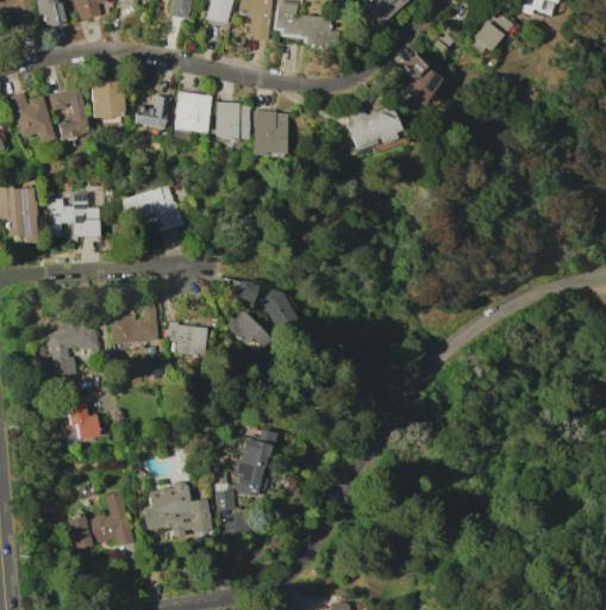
[(36,24),(29,0),(0,0),(0,20),(14,17),(18,30),(36,24)]
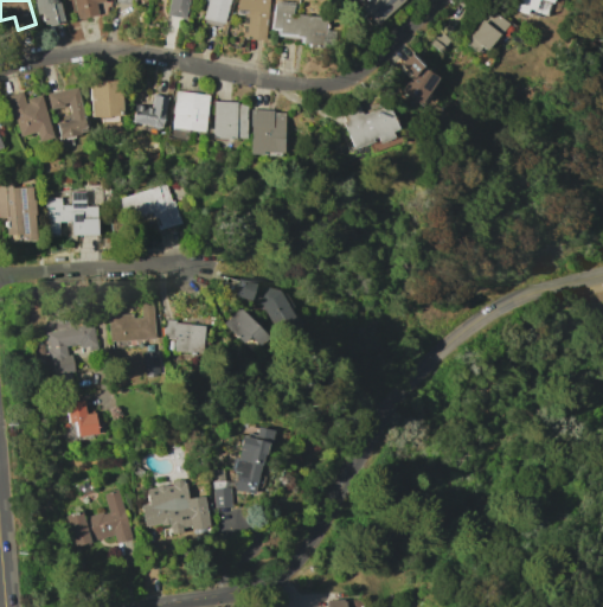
[(64,23),(61,0),(36,0),(38,14),(43,14),(45,25),(64,23)]
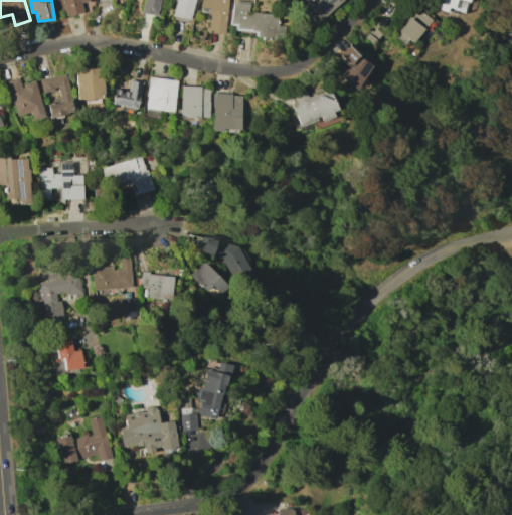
[(63,0),(65,15),(84,13),(83,3),(88,2),(88,0),(63,0)]
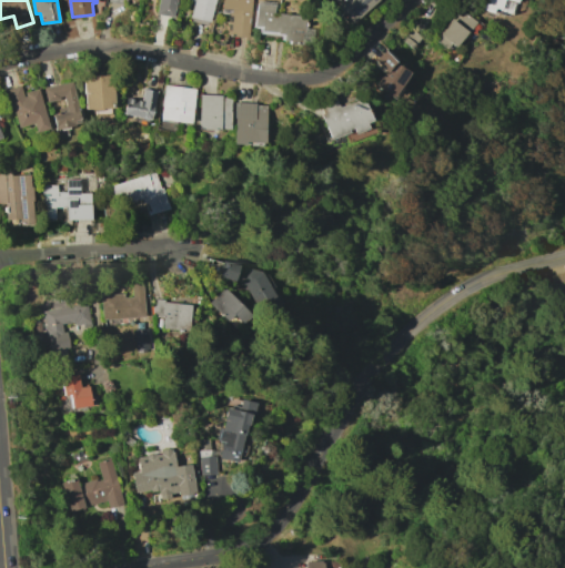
[(175,18),(178,0),(160,0),(158,14),(175,18)]
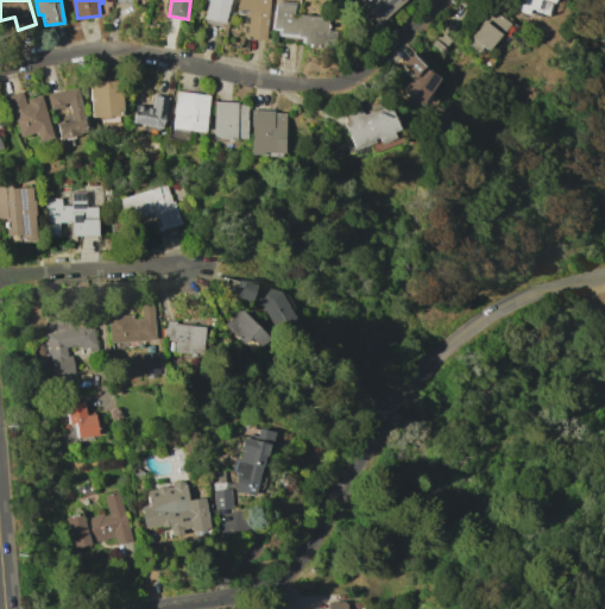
[(205,18),(225,24),(231,0),(202,0),(208,1),(205,18)]
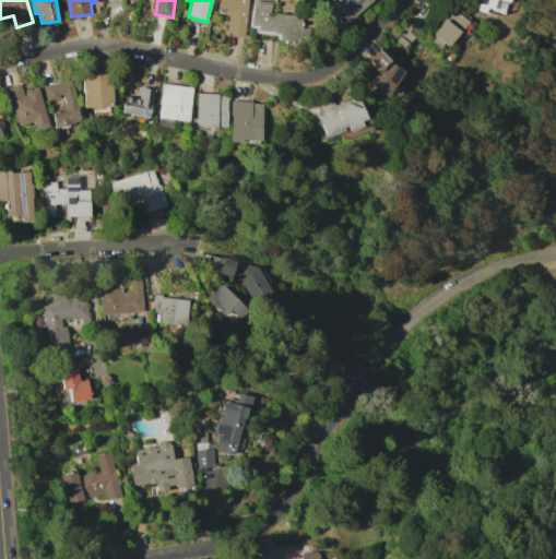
[(245,36),(247,0),(219,0),(219,14),(229,14),(228,36),(245,36)]
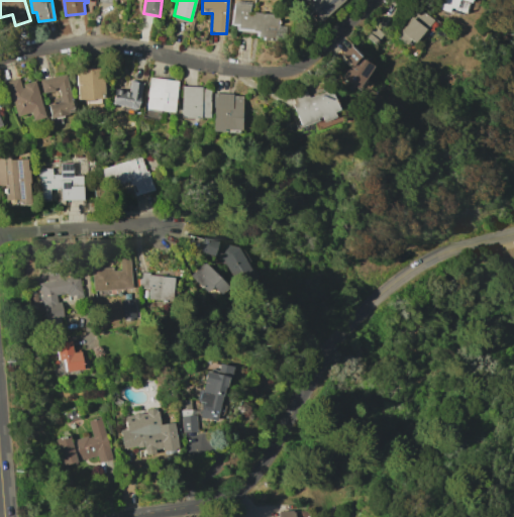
[(231,28),(260,31),(259,38),(285,41),(286,26),(278,25),(279,14),(249,11),(250,2),(234,0),(231,28)]
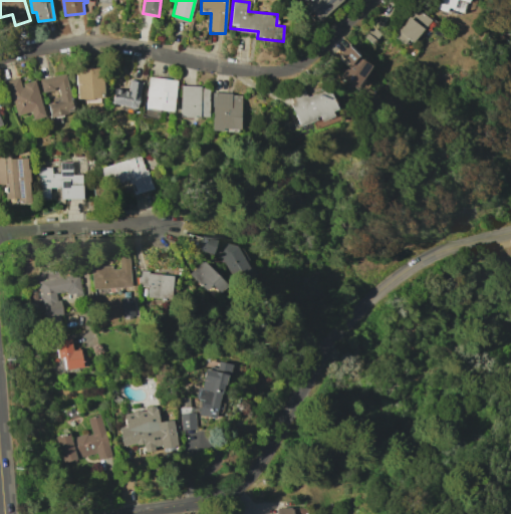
[(310,0),(305,6),(320,22),(342,0),(310,0)]
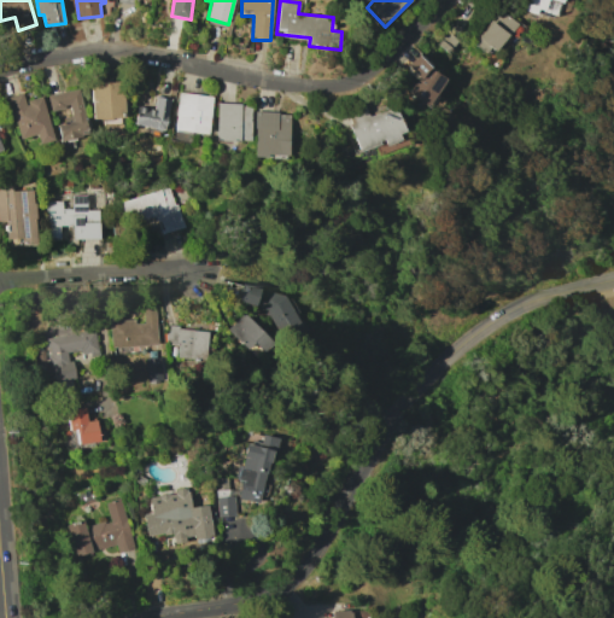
[(530,0),(527,9),(557,19),(565,0),(530,0)]
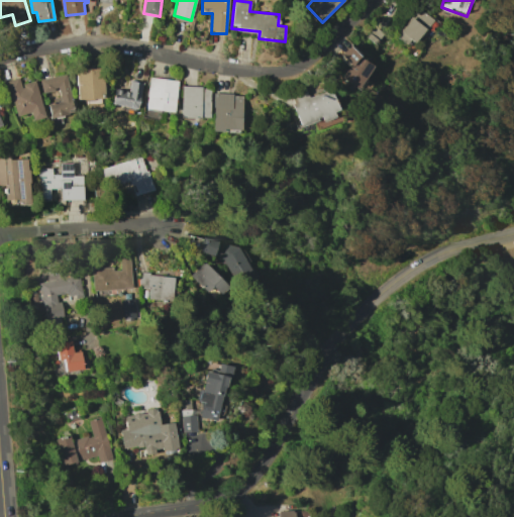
[(409,47),(427,30),(416,17),(398,34),(409,47)]
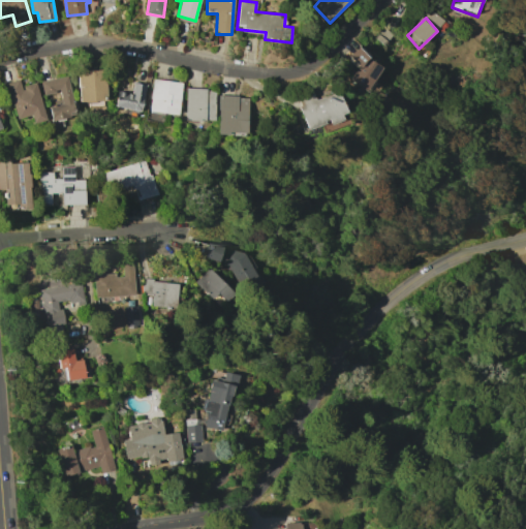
[(385,45),(394,34),(385,28),(376,39),(385,45)]
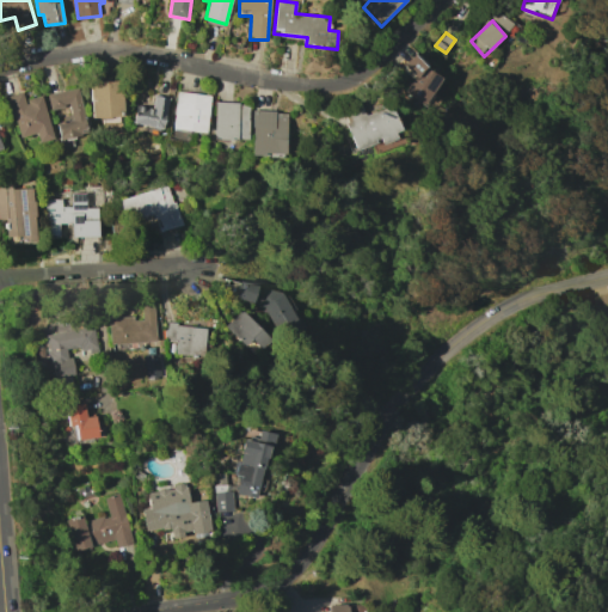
[(404,71),(416,77),(406,95),(427,106),(442,78),(424,67),(428,62),(412,54),(404,71)]
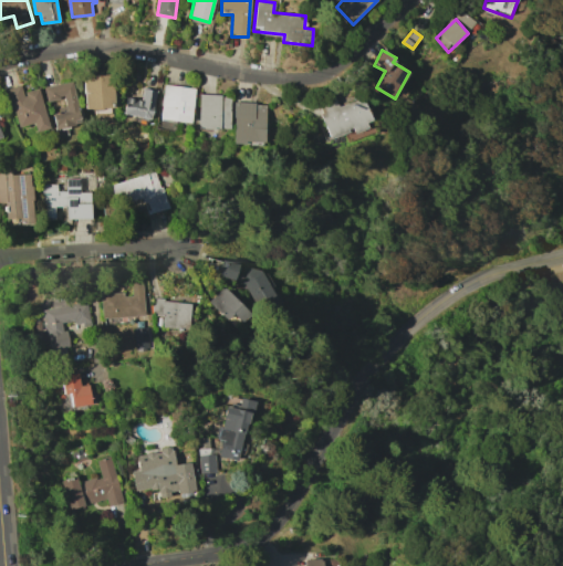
[(85,109),(115,108),(114,74),(84,75),(85,109)]
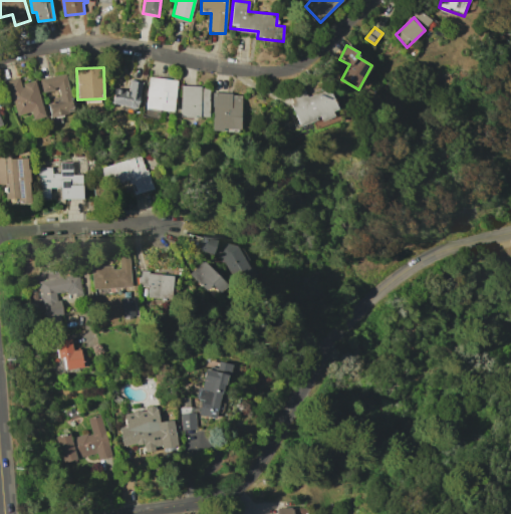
[(75,112),(68,74),(42,79),(44,92),(59,89),(62,101),(49,104),(52,117),(75,112)]
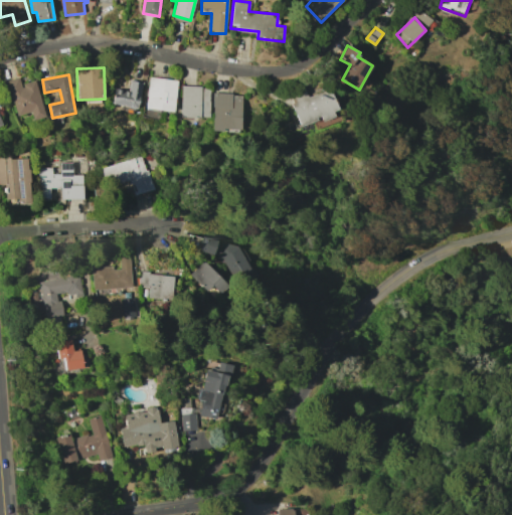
[(9,80),(18,116),(32,113),(34,120),(46,117),(37,80),(22,83),(21,77),(9,80)]
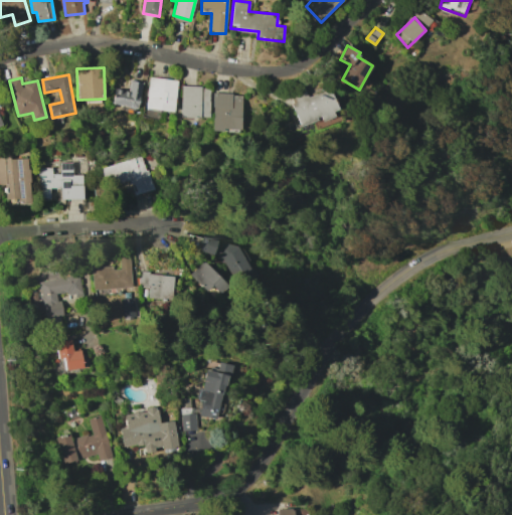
[(175,112),(178,80),(150,77),(147,109),(175,112)]
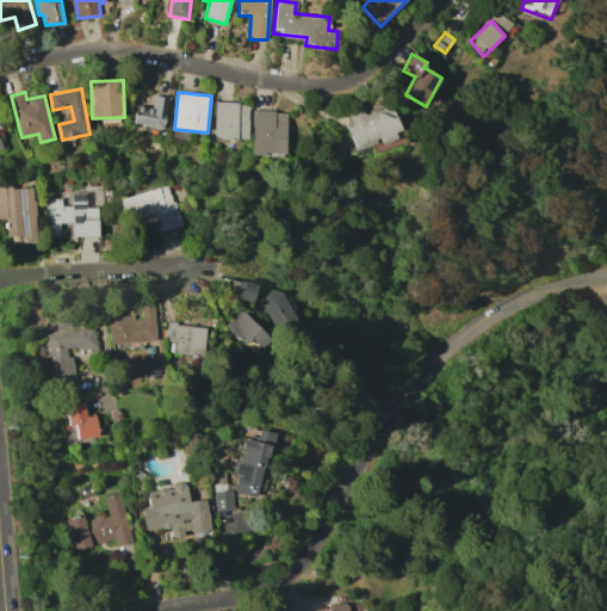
[(166,128),(169,97),(156,96),(154,107),(137,105),(135,124),(166,128)]
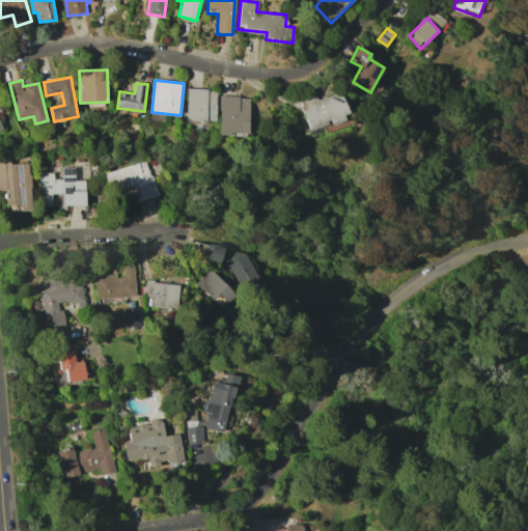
[(187,120),(217,121),(218,90),(188,89),(187,120)]
